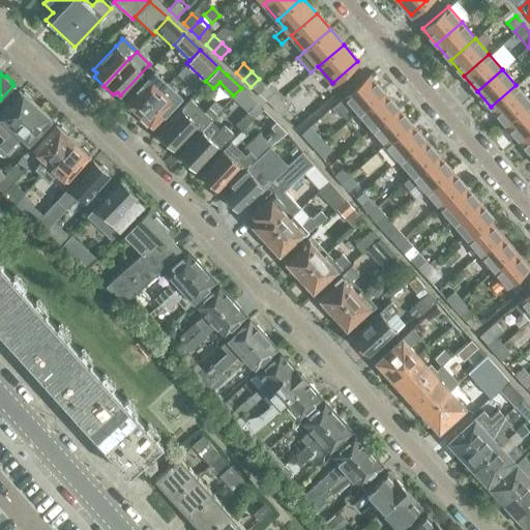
[(350,104),(358,112),(383,90),(370,75),(332,107),(340,116),(348,110),(346,108),(350,104)]
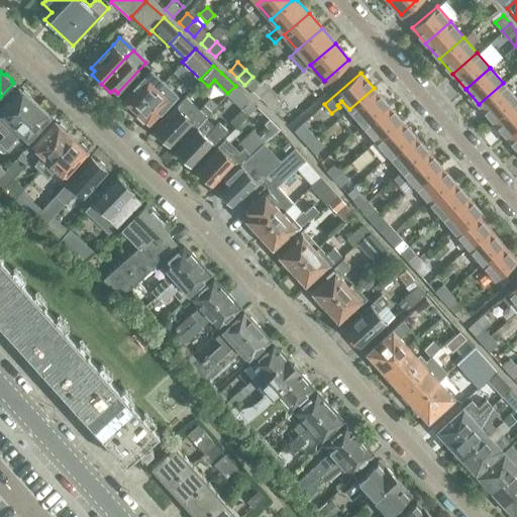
[(125,101),(125,104),(133,112),(159,87),(144,75),(122,98),(125,101)]
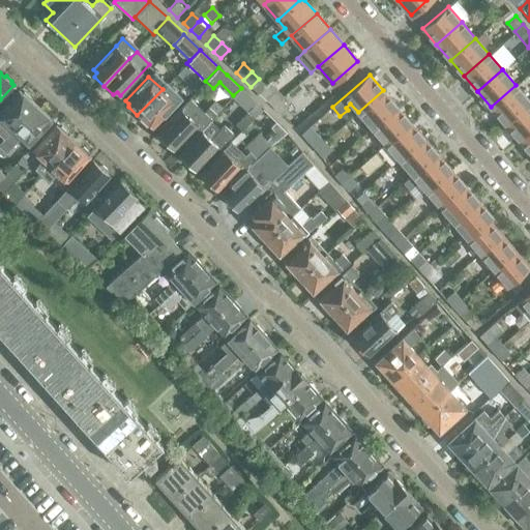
[(332,83),(331,82),(325,87),(329,92),(335,87),(332,83)]
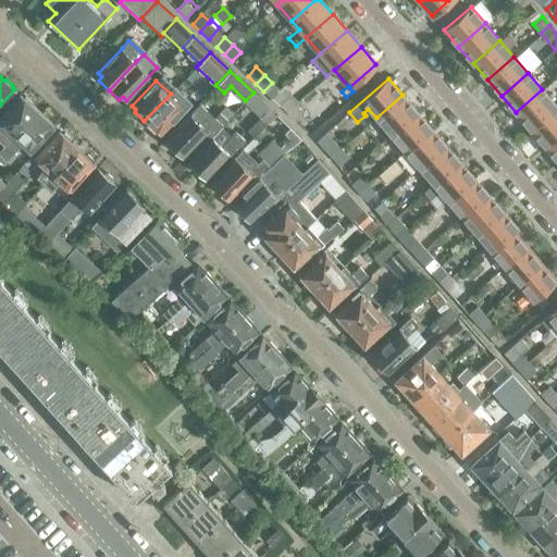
[(176,87),(171,94),(144,121),(153,130),(157,130),(160,133),(190,101),(176,87)]
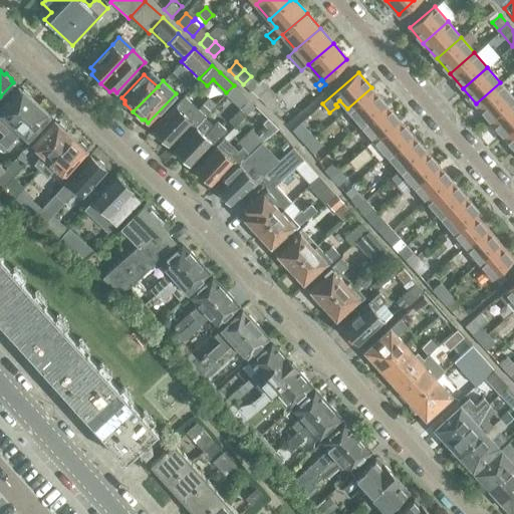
[(265,104),(272,96),(265,89),(267,87),(260,80),(250,90),(265,104)]
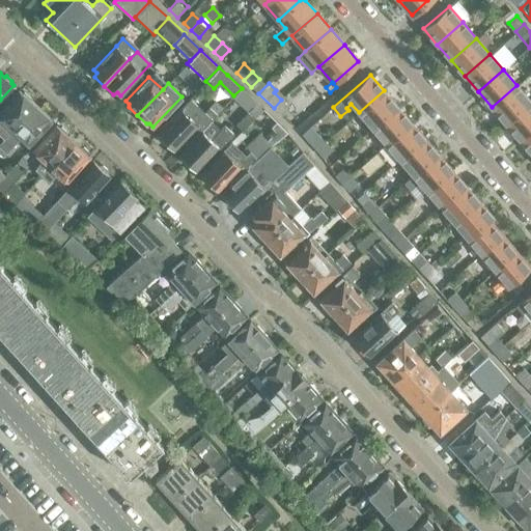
[(492,107),(505,122),(530,101),(516,85),(492,107)]
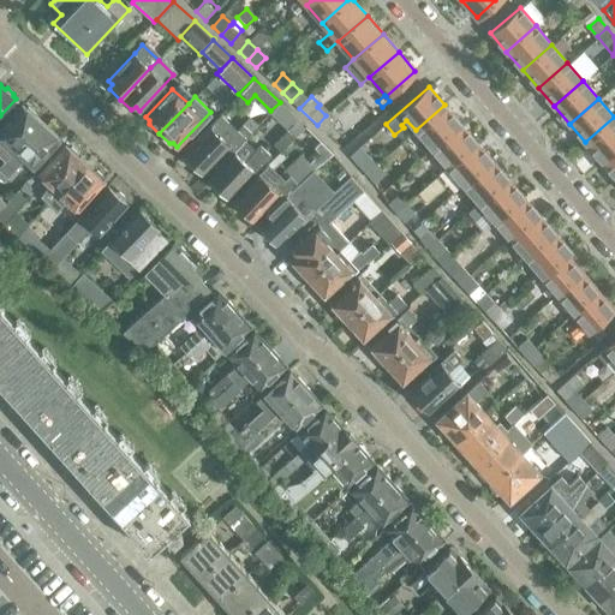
[(460,123),(445,105),(416,130),(431,148),(460,123)]
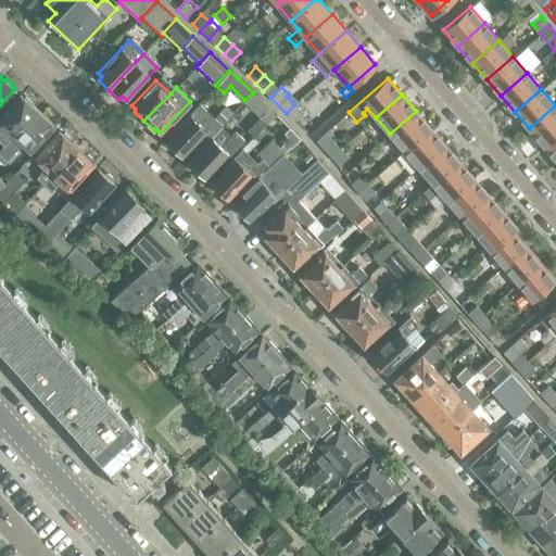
[(24,98),(21,96),(0,117),(0,141),(4,146),(37,110),(32,105),(33,103),(25,97),(24,98)]
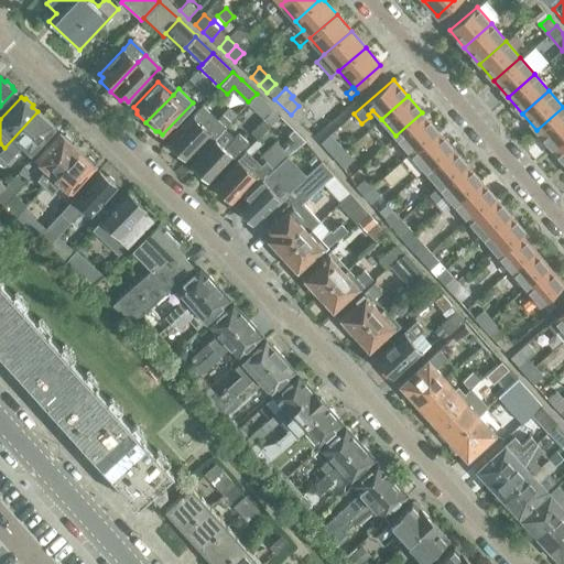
[(170,147),(174,151),(177,151),(185,159),(209,133),(215,138),(236,116),(227,108),(216,119),(202,105),(167,141),(170,143),(170,147)]
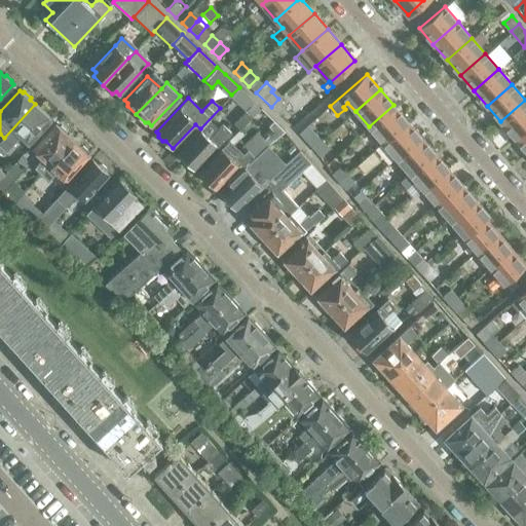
[(279,114),(287,107),(278,99),(271,107),(279,114)]
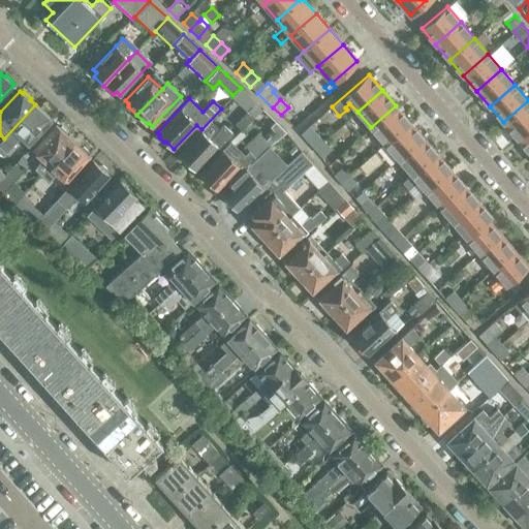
[(528,100),(503,122),(517,138),(528,127),(528,100)]
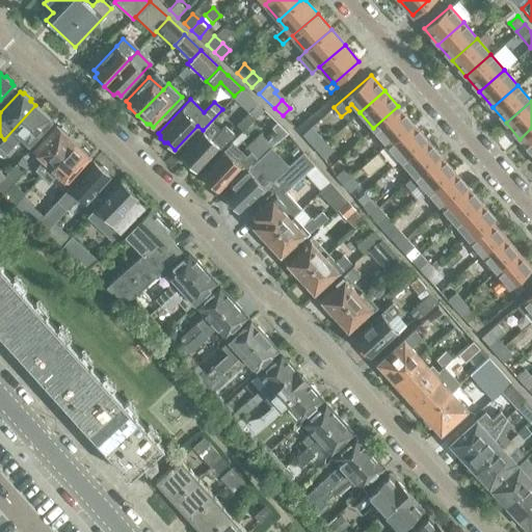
[(241,132),(263,109),(257,103),(235,126),(241,132)]
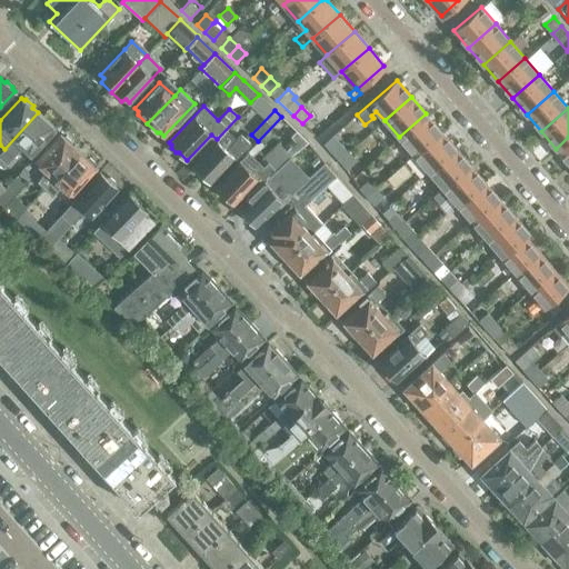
[(45,116),(43,118),(38,112),(5,149),(0,153),(0,165),(3,168),(22,148),(30,155),(55,128),(51,125),(52,123),(45,116)]
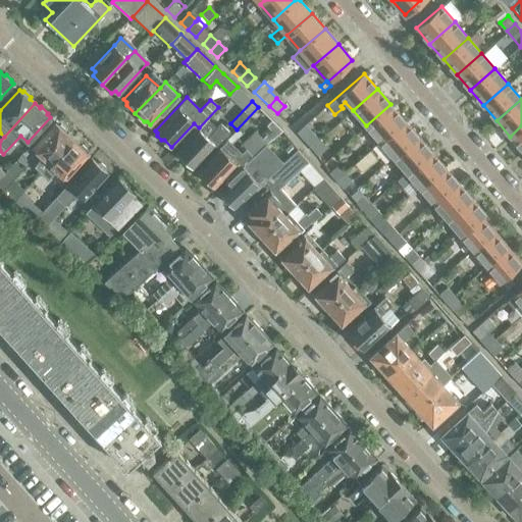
[(404,120),(390,104),(366,125),(355,136),(361,142),(372,133),(379,141),(404,120)]
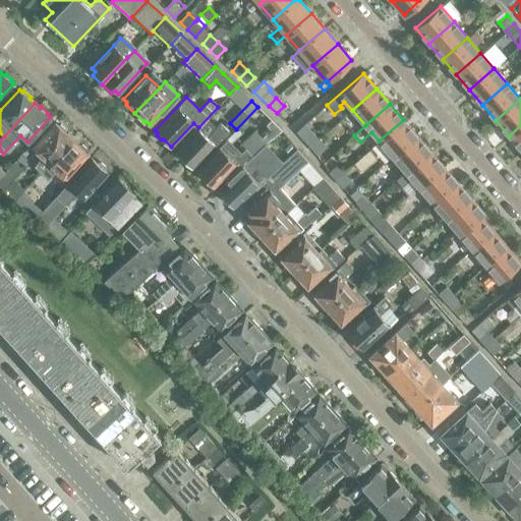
[(176,151),(178,153),(178,156),(182,160),(185,160),(192,167),(215,143),(216,145),(229,131),(221,123),(217,127),(207,119),(176,151)]
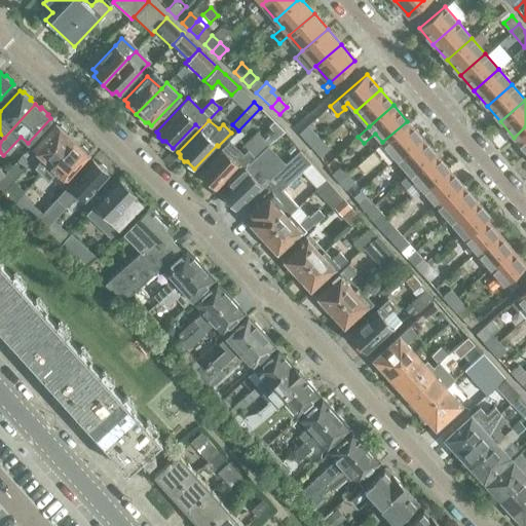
[(396,158),(420,137),(407,121),(382,142),(396,158)]
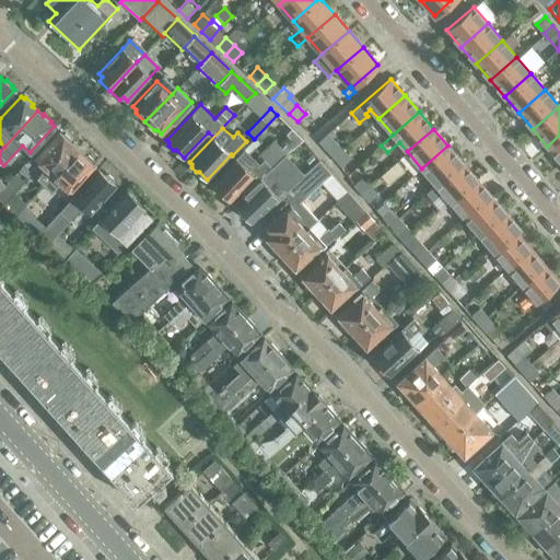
[(61,135),(59,132),(35,159),(46,168),(36,178),(44,185),(78,149),(70,141),(70,139),(65,133),(61,135)]
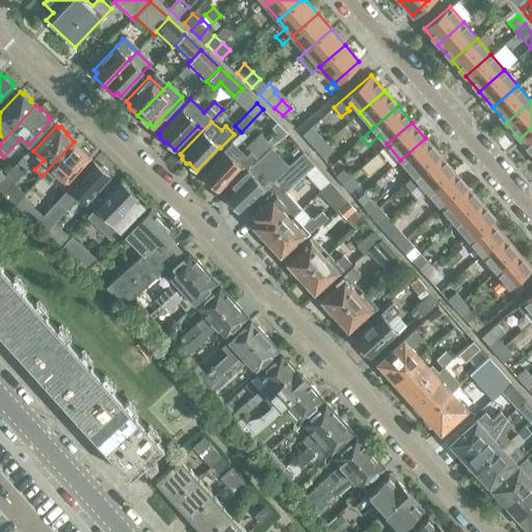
[(316,151),(323,143),(310,128),(301,135),(308,141),(316,151)]
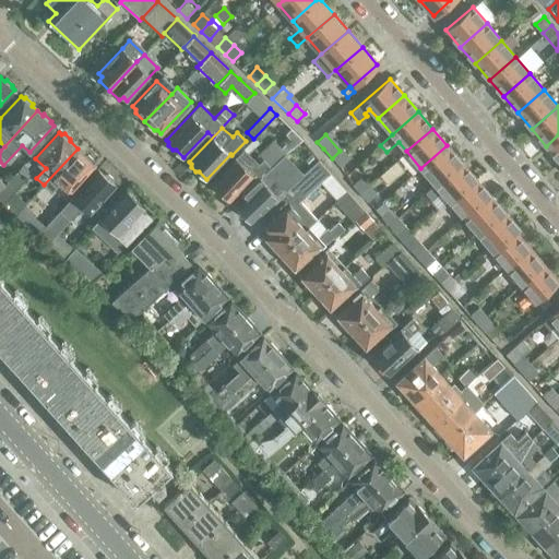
[(558,134),(546,146),(558,161),(558,134)]
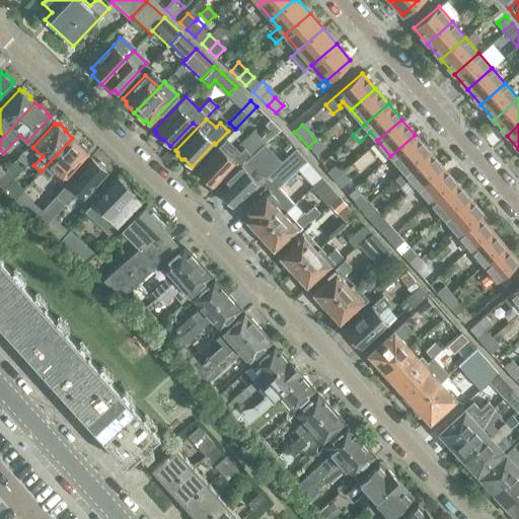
[(428,150),(415,135),(390,156),(382,163),(388,170),(396,162),(403,171),(428,150)]
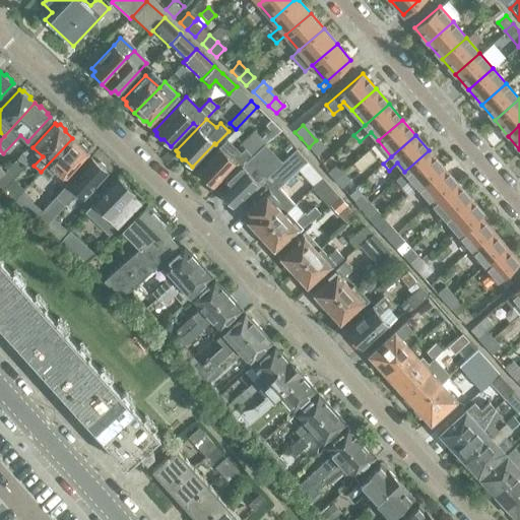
[(81,144),(78,144),(72,138),(41,172),(48,179),(57,170),(66,178),(88,152),(86,151),(86,148),(81,144)]
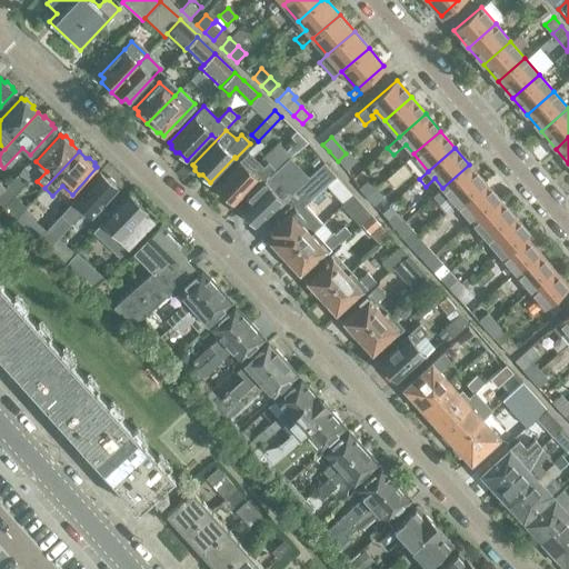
[(263,176),(267,179),(289,157),(290,157),(285,152),(270,166),(268,163),(263,168),(247,152),(215,186),(217,188),(217,191),(220,195),(223,195),(233,203),(260,176),(262,178),(263,176)]
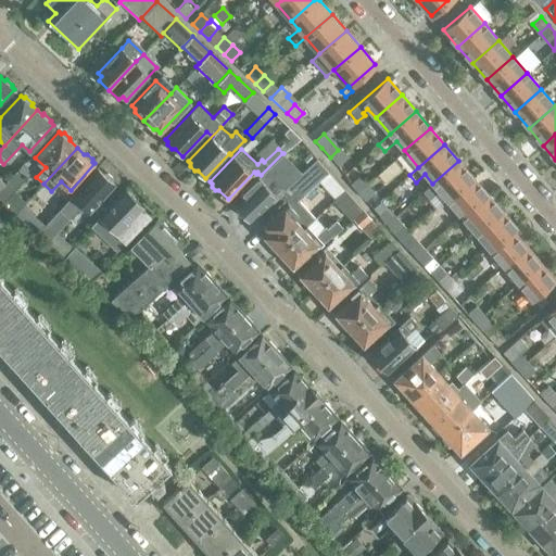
[(336,164),(344,156),(338,150),(330,158),(336,164)]
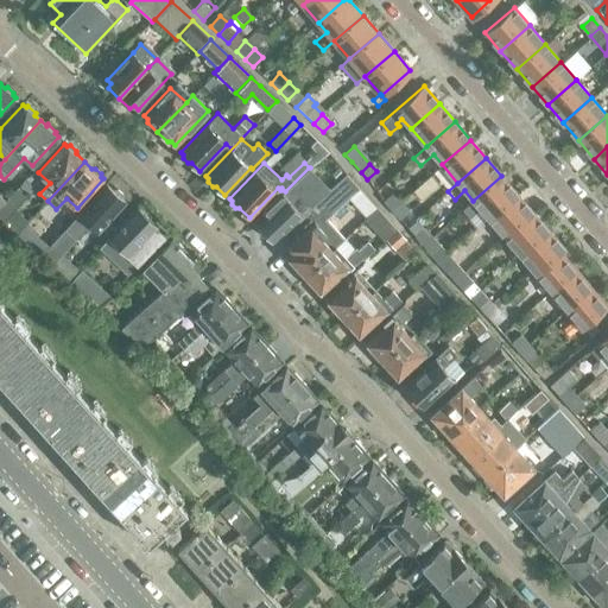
[(310,207),(318,200),(329,189),(309,168),(285,191),(263,213),(266,216),(258,225),(260,228),(260,232),(265,236),(270,236),(272,240),(287,226),(308,206),(310,207)]
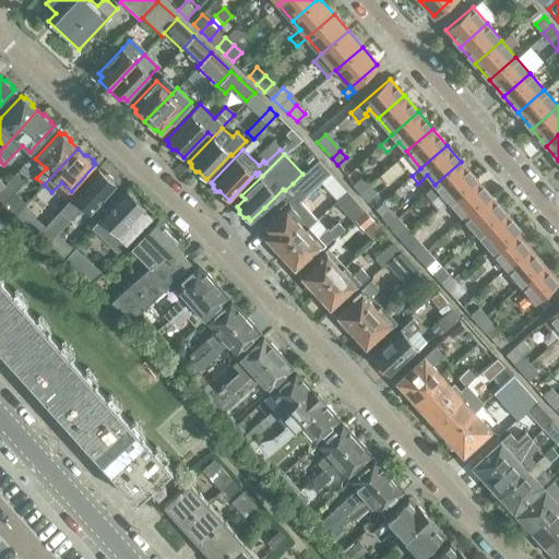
[(311,154),(305,159),(309,165),(316,159),(311,154)]
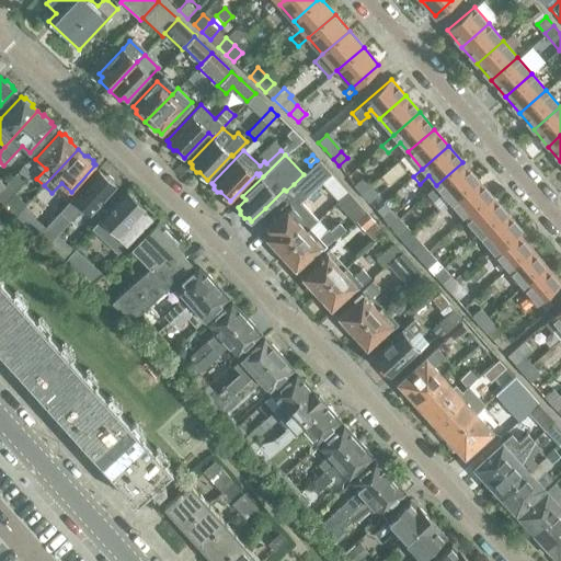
[(317,185),(333,204),(347,192),(319,160),(304,174),(294,184),(306,196),(317,185)]
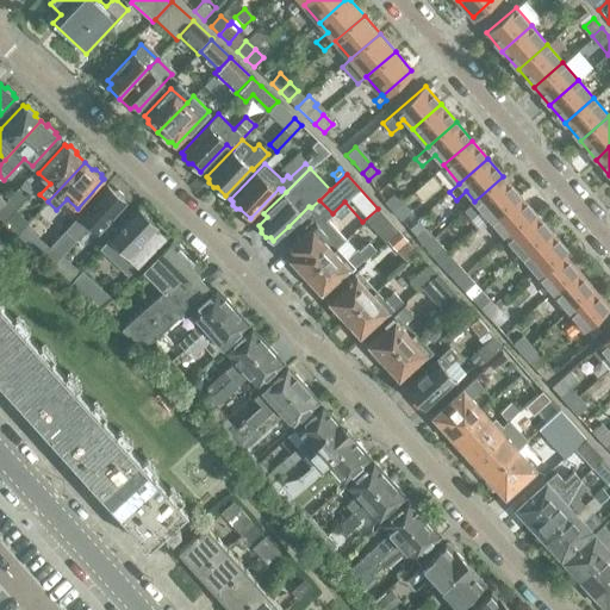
[(520,194),(503,176),(474,201),(464,211),(471,219),(481,210),(490,219),(520,194)]
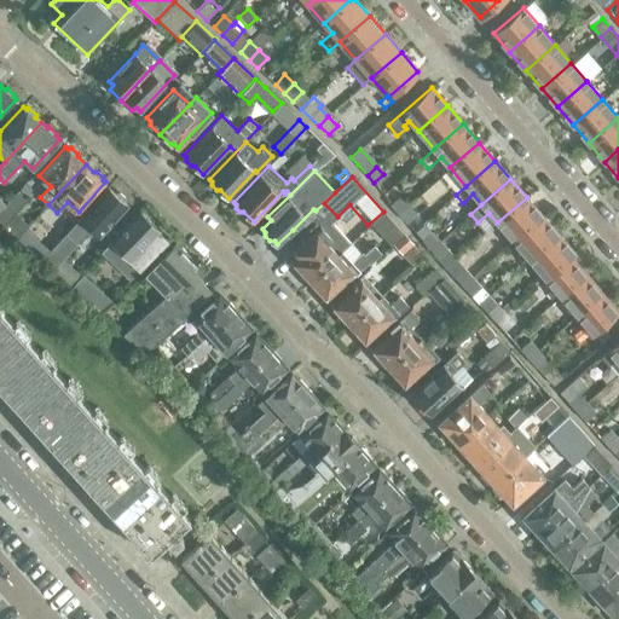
[(116,194),(109,186),(42,260),(52,268),(76,242),(90,227),(99,236),(128,204),(125,201),(125,198),(120,192),(116,194)]
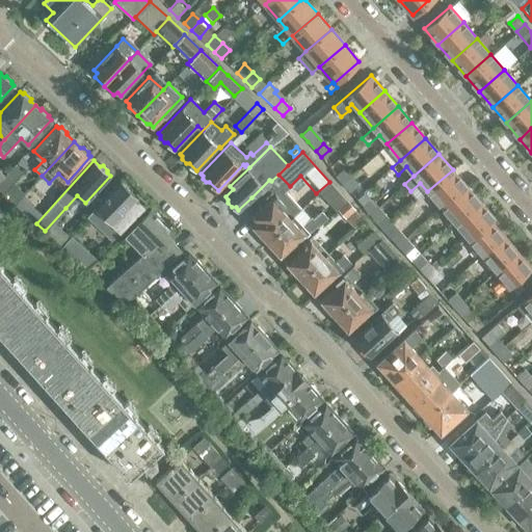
[(22,171),(15,164),(4,176),(0,181),(0,190),(2,193),(22,171)]
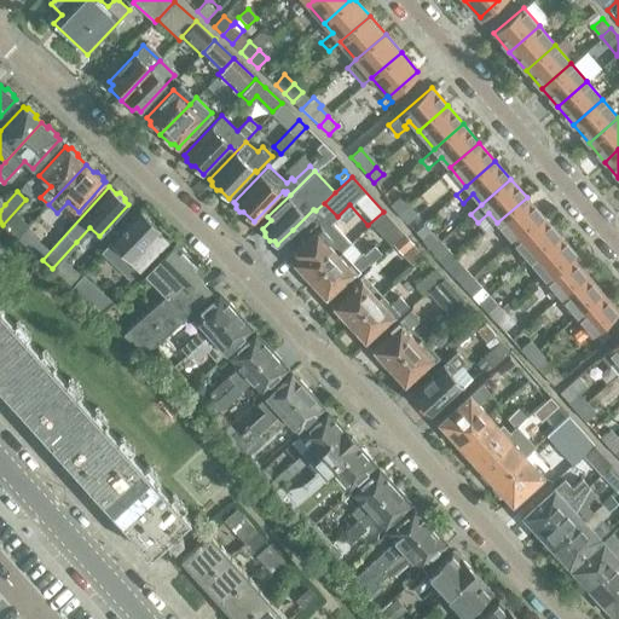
[(406,206),(398,196),(388,204),(397,214),(406,206)]
